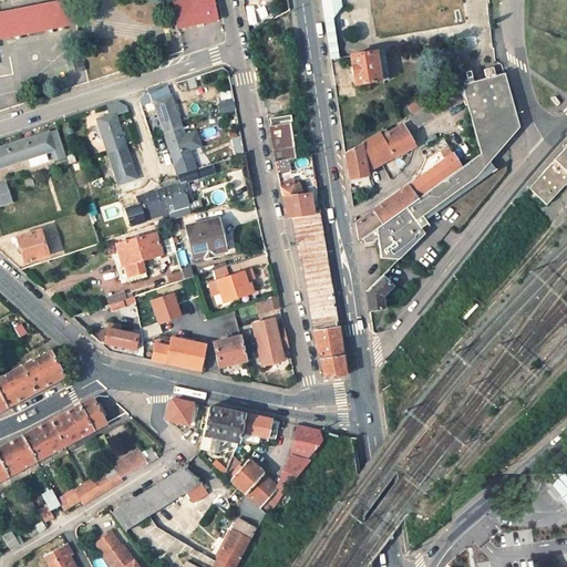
[(0,39),(76,24),(72,0),(68,0),(0,13),(0,39)]
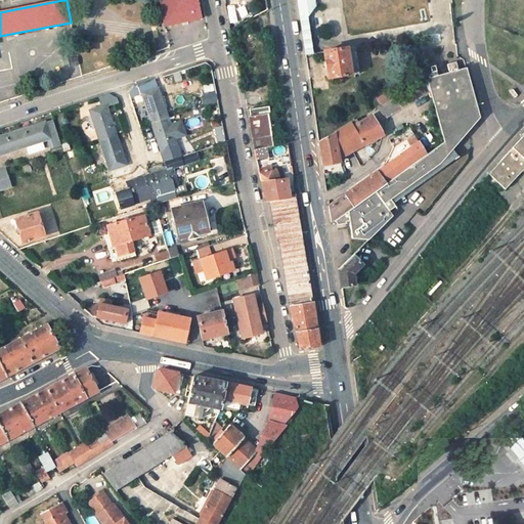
[(158,0),(164,27),(165,27),(201,19),(197,0),(158,0)]
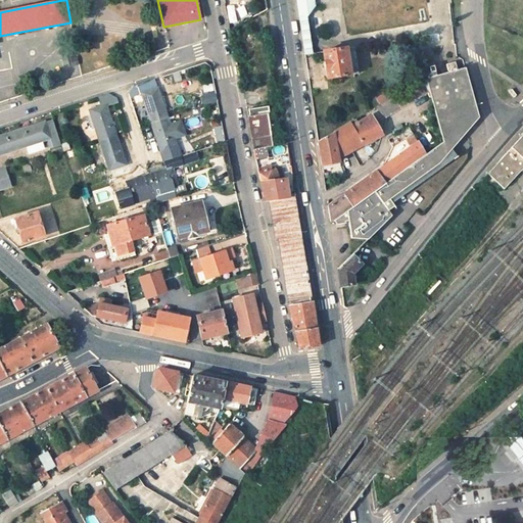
[(296,0),(299,18),(306,17),(306,16),(311,12),(307,0),(296,0)]
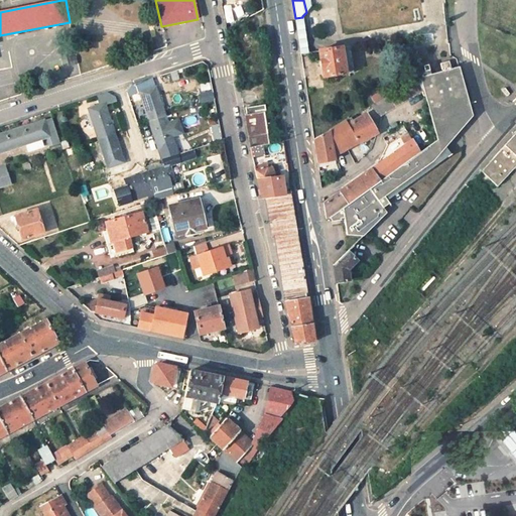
[(226,29),(230,27),(225,4),(221,5),(226,29)]
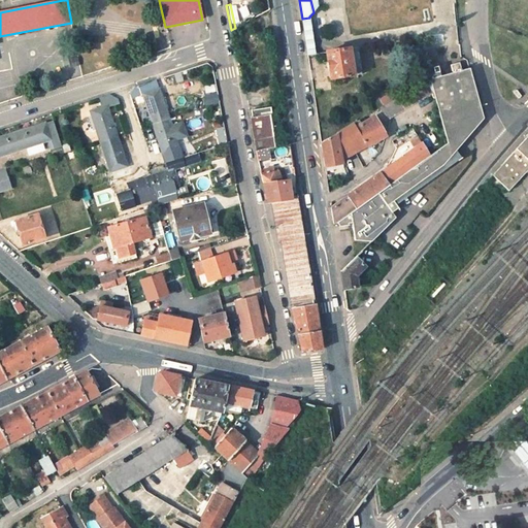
[(302,19),(303,28),(307,57),(315,56),(309,18),(302,19)]
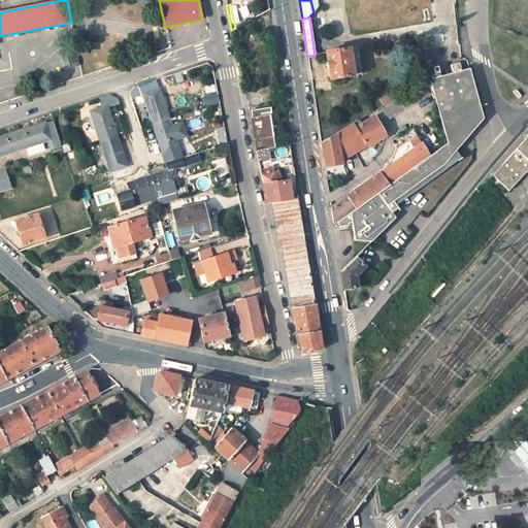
[(357,50),(325,54),(329,79),(360,75),(357,50)]
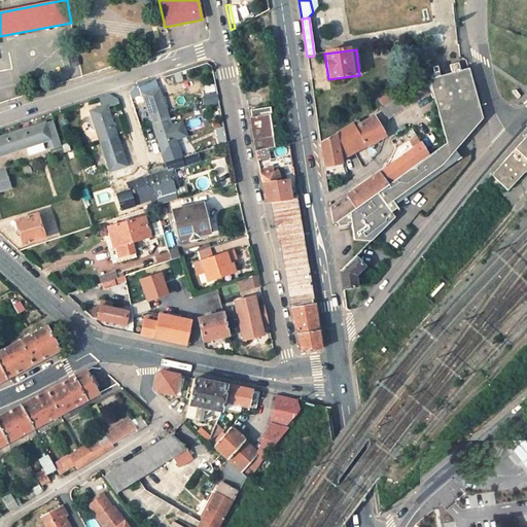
[(481,117),(468,69),(460,71),(458,62),(450,64),(452,73),(428,79),(432,93),(434,102),(436,111),(442,129),(446,143),(449,157),(482,120),(481,117)]
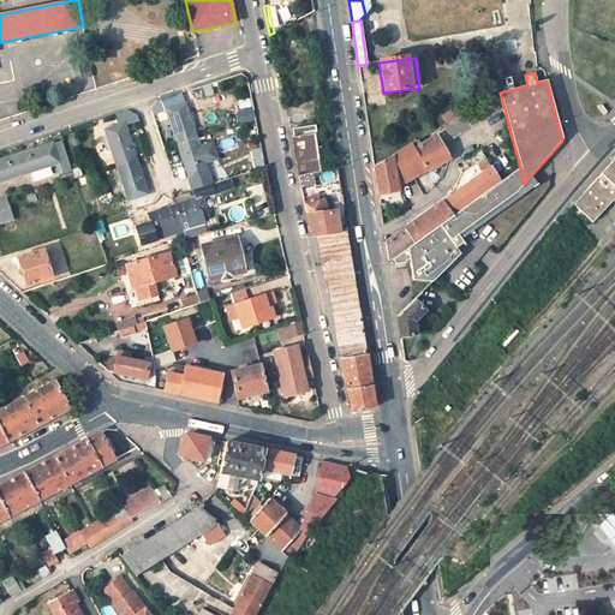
[(168,109),(179,144),(197,138),(181,93),(161,100),(163,111),(168,109)]
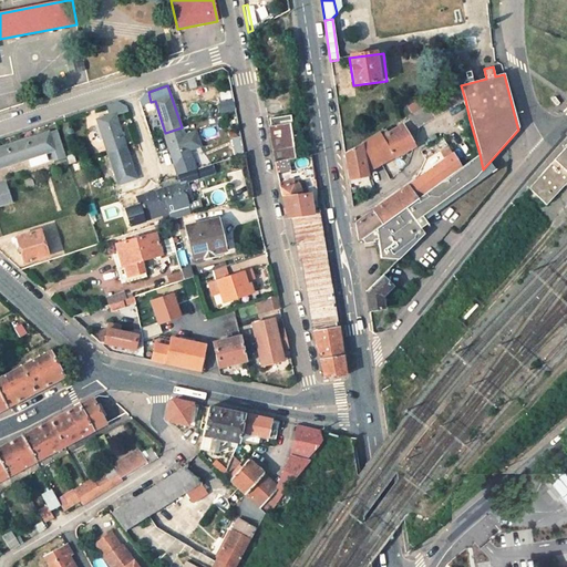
[(411,132),(465,100),(461,85),(452,91),(404,120),(411,132)]
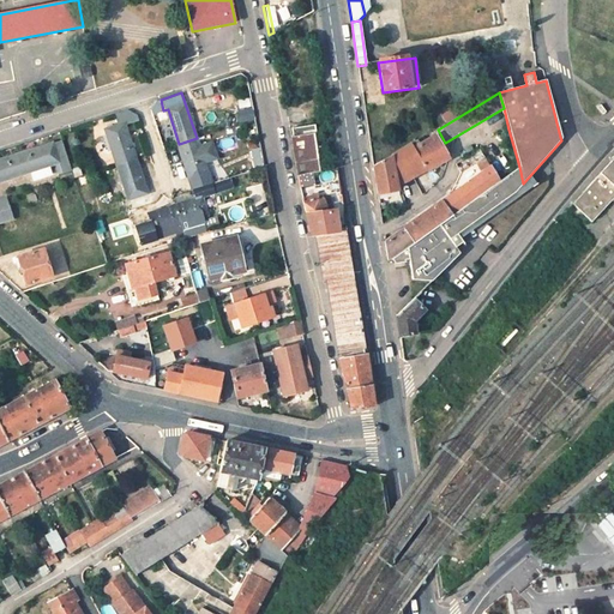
[(107,130),(118,163),(134,157),(124,124),(138,119),(137,115),(126,110),(114,115),(118,126),(107,130)]
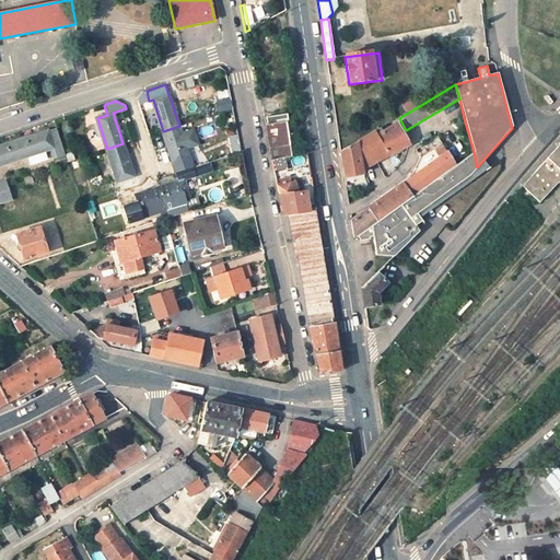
[(272,161),(292,158),(288,135),(291,135),(287,114),(266,117),(268,125),(265,126),(272,161)]
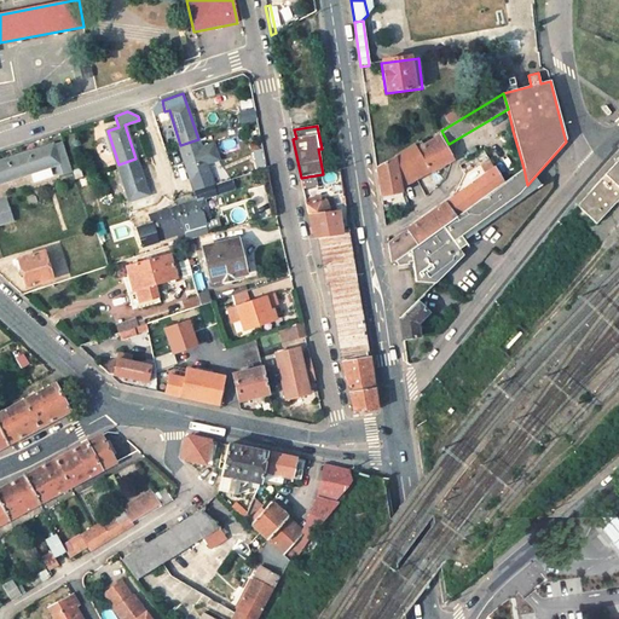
[(504,133),(510,156),(519,151),(513,131),(504,133)]
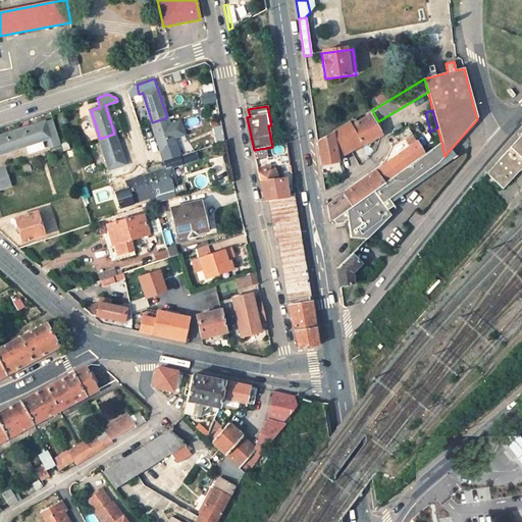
[(176,146),(167,117),(152,122),(161,151),(176,146)]
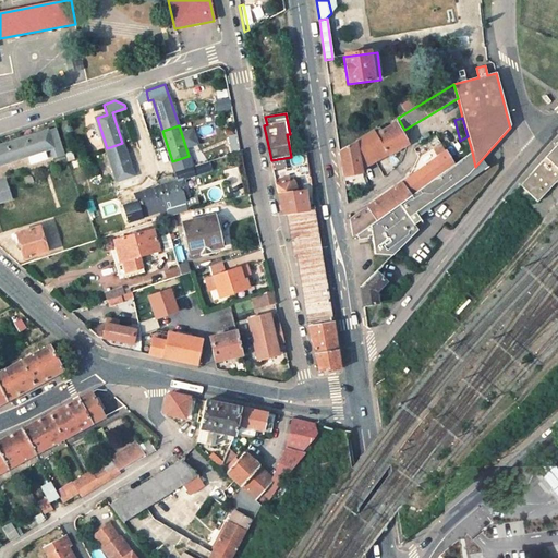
[(343,178),(363,173),(361,169),(408,144),(395,125),(376,135),(374,131),(339,152),(341,165),(343,178)]
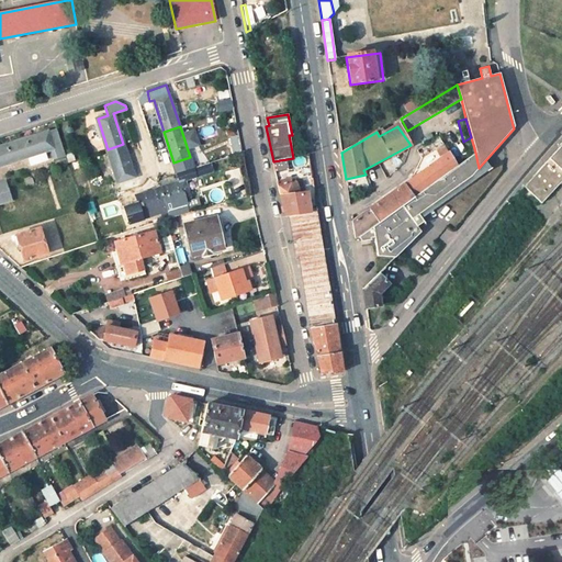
[(62,145),(56,127),(0,146),(0,165),(29,156),(44,150),(51,148),(54,158),(65,155),(62,145)]
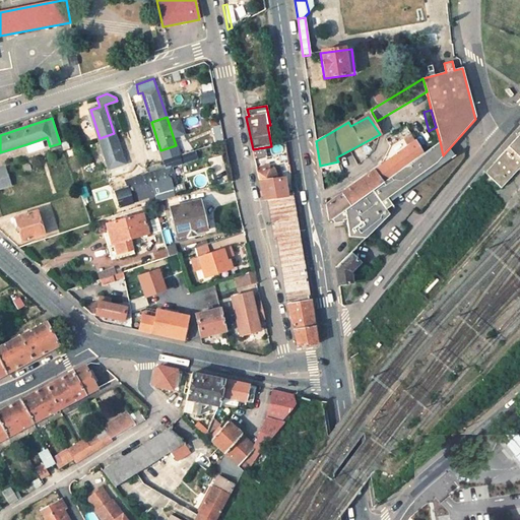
[(436,127),(429,131),(415,140),(410,134),(406,127),(386,139),(390,147),(401,141),(406,149),(325,205),(328,220),(343,209),(440,141),(436,127)]
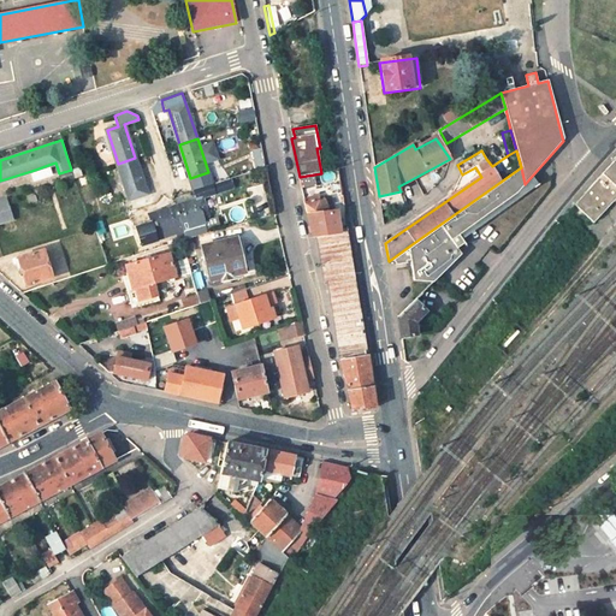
[(615,153),(569,206),(590,224),(612,197),(615,200),(615,153)]
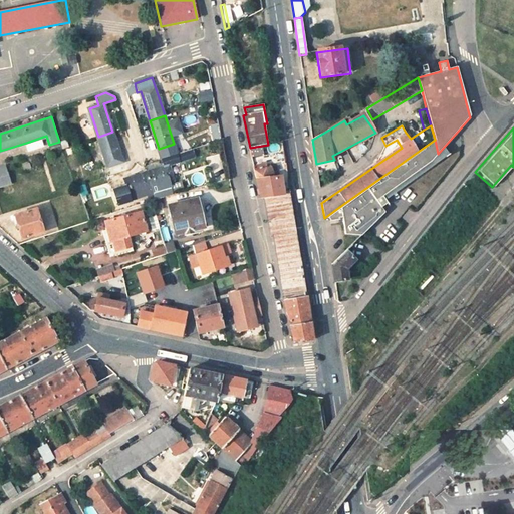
[(112,132),(98,137),(107,165),(121,161),(112,132)]
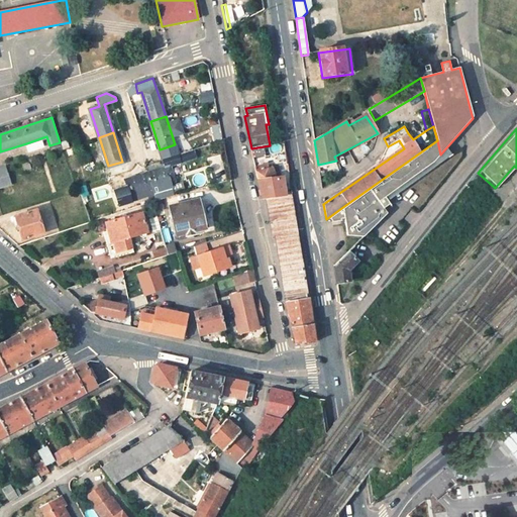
[(40,138),(26,143),(28,149),(42,145),(40,138)]
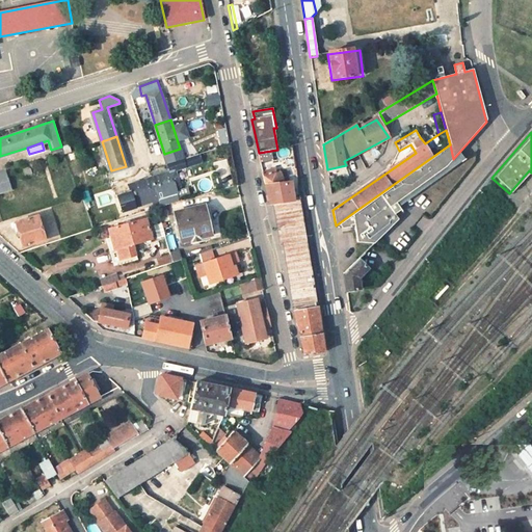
[(453,159),(450,144),(351,214),(355,241),(357,241),(372,243),(402,214),(394,205),(445,168),(453,159)]
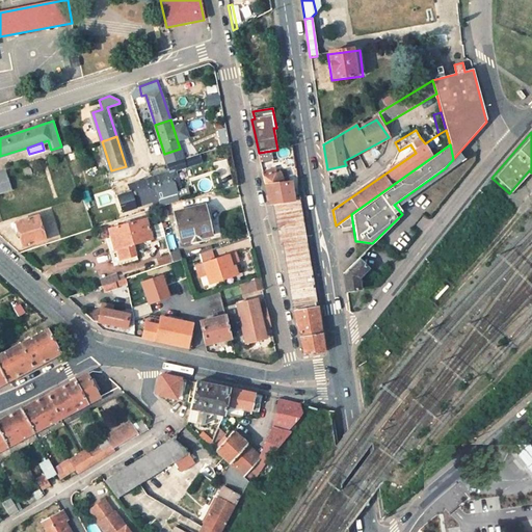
[(182,156),(180,149),(164,154),(166,161),(182,156)]
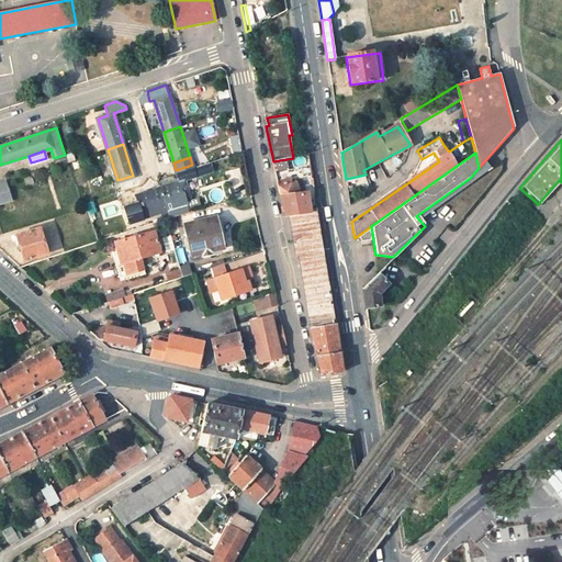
[(193,167),(197,177),(211,172),(209,163),(193,167)]
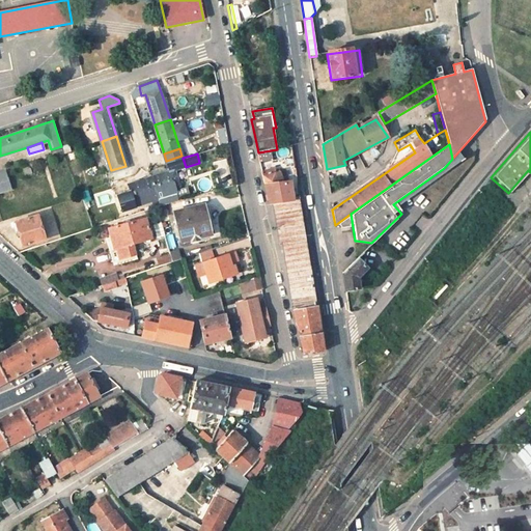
[(168,164),(170,170),(172,170),(184,166),(182,160),(168,164)]
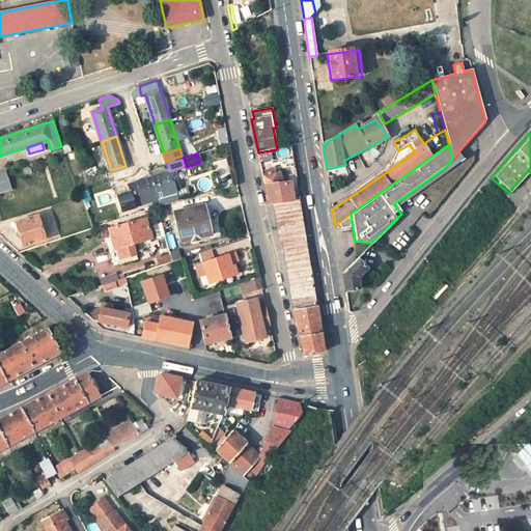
[(128,172),(126,166),(111,170),(113,177),(128,172)]
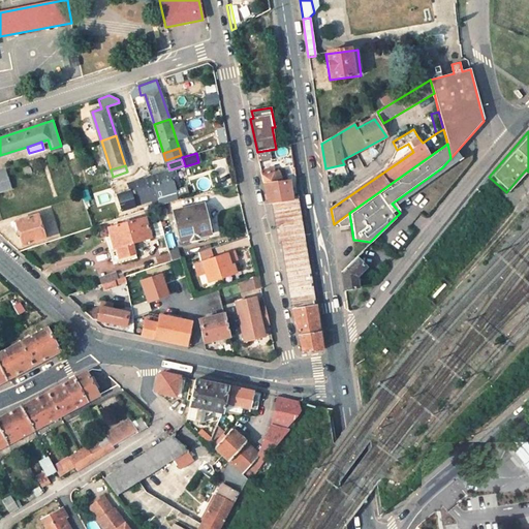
[(172,169),(169,169),(148,177),(153,192),(176,185),(172,169)]
